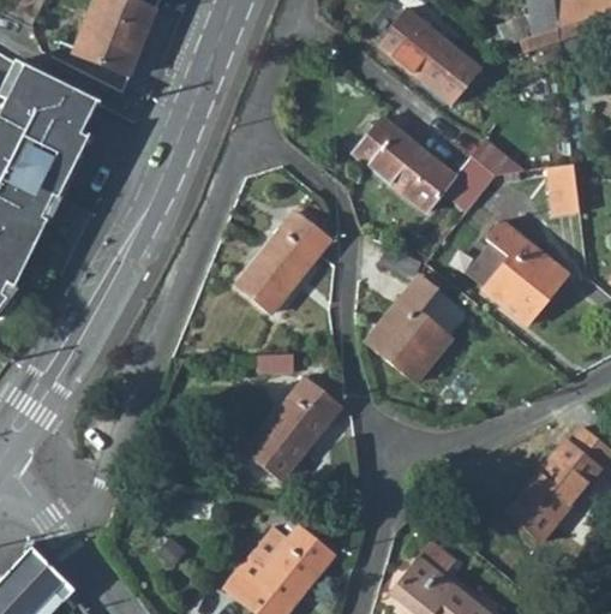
[(10,0),(0,22),(0,24),(31,41),(51,0),(10,0)]
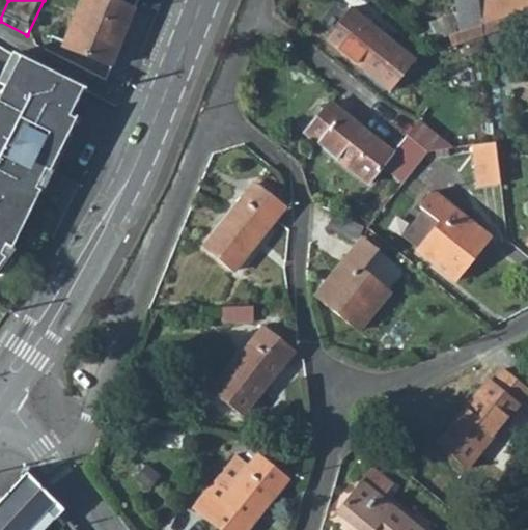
[(83,0),(68,38),(56,32),(50,46),(108,76),(140,0),(83,0)]
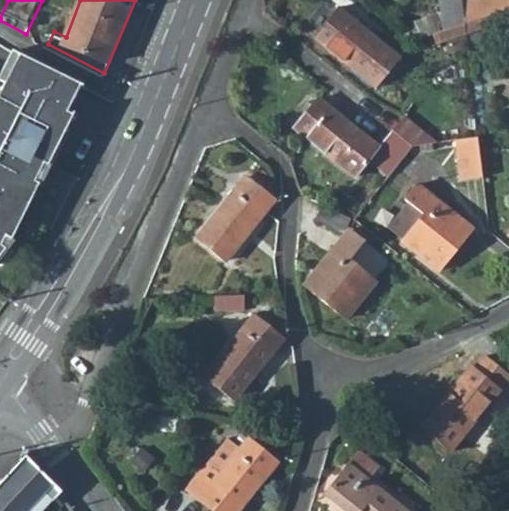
[(439,0),(440,13),(442,31),(443,30),(467,24),(464,0),(439,0)]
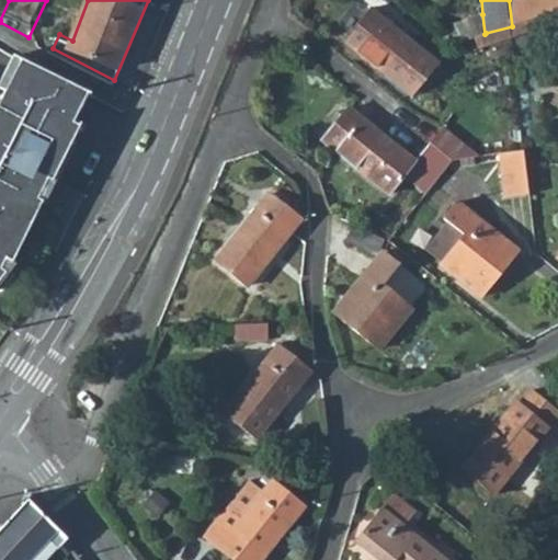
[(527,22),(521,0),(509,0),(512,26),(527,22)]
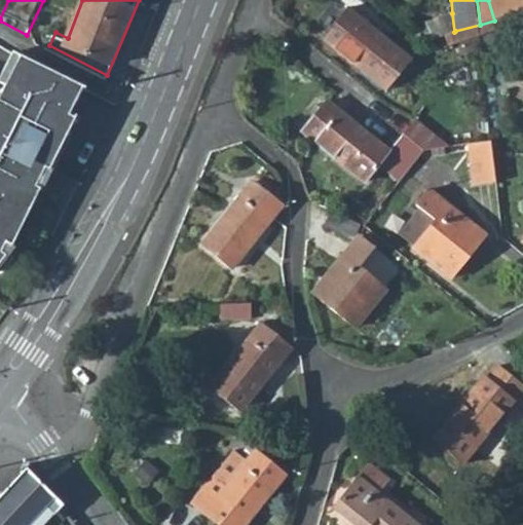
[(522,0),(488,0),(494,21),(522,11),(522,0)]
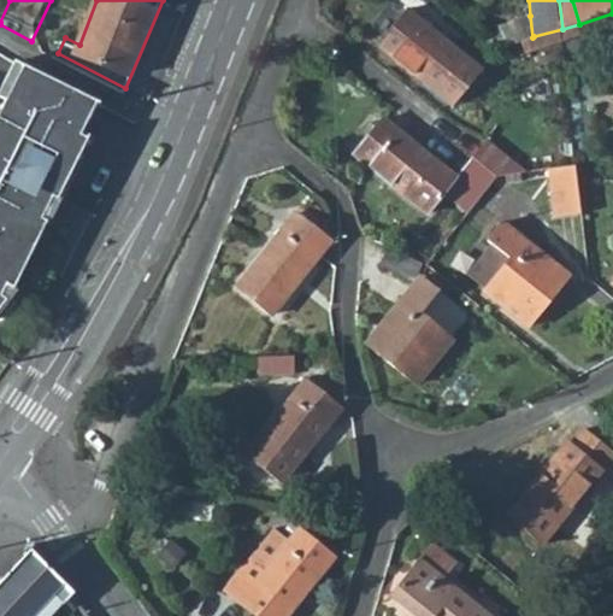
[(476,71),(402,15),(375,50),(448,107),(476,71)]
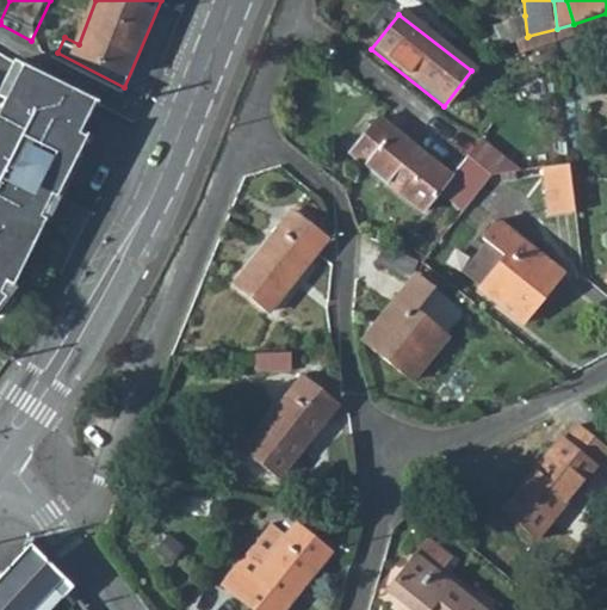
[(525,16),(474,32),(493,48),(516,39),(527,37),(525,16)]
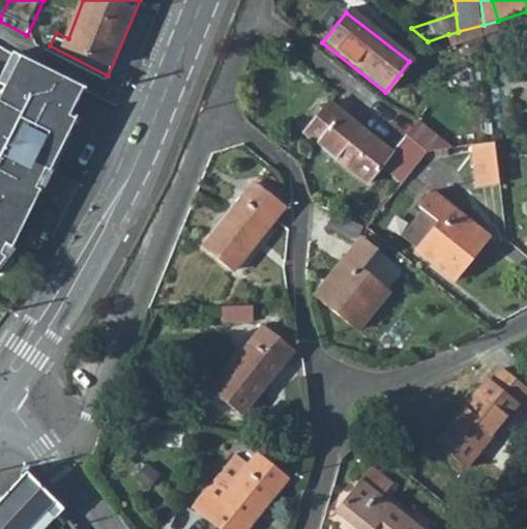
[(484,25),(459,31),(458,32),(448,34),(454,47),(485,36),(484,25)]
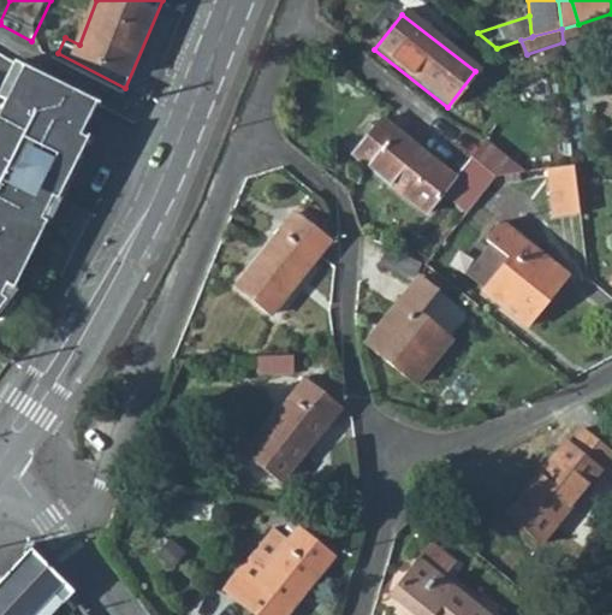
[(29,61),(15,89),(85,129),(101,101),(29,61)]
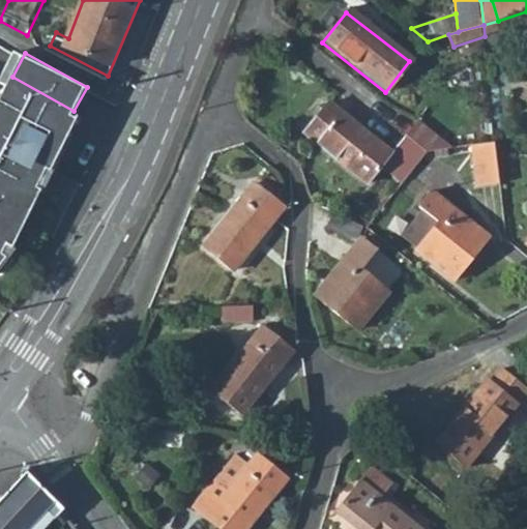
[(0,262),(5,256),(0,252),(0,245),(4,237),(10,240),(41,184),(37,182),(46,167),(50,169),(77,118),(71,115),(74,111),(12,77),(0,98),(0,262)]
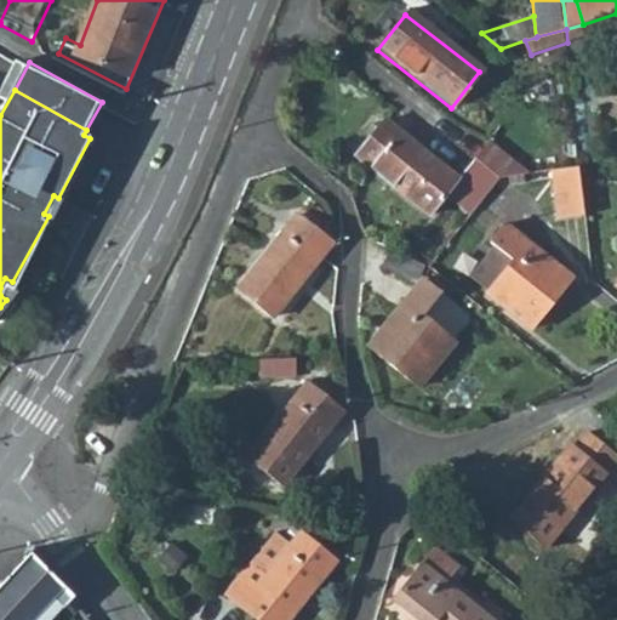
[(429,219),(449,192),(473,211),(475,208),(497,180),(474,161),(457,182),(381,123),(353,159),(429,219)]
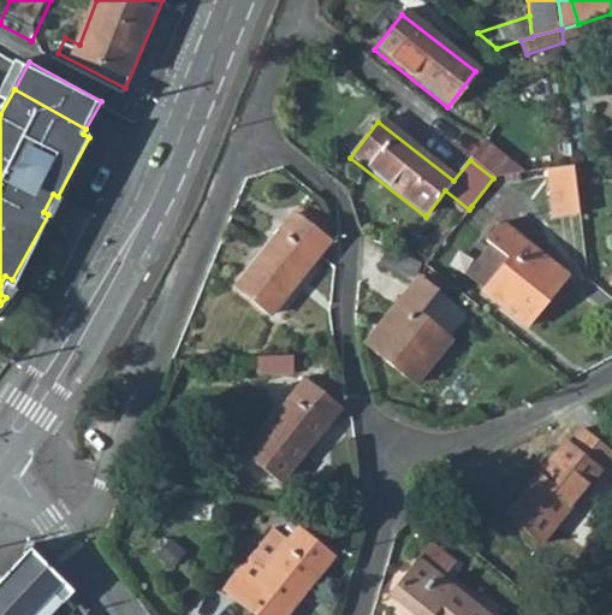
[(533,172),(489,137),(470,160),(493,178),(533,172)]
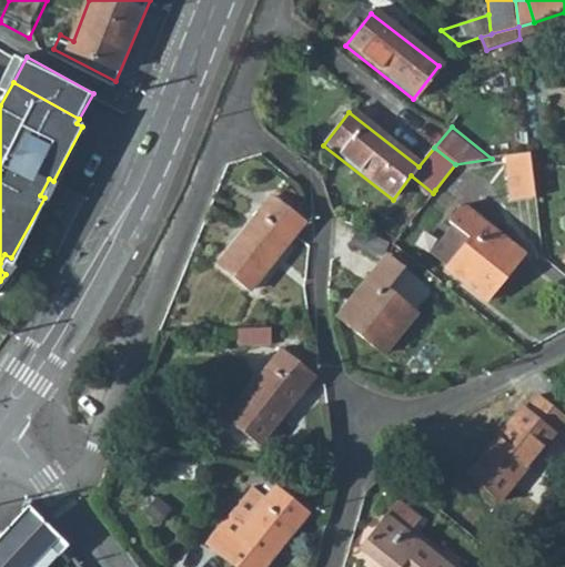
[(532,152),(507,155),(512,201),(537,199),(532,152)]
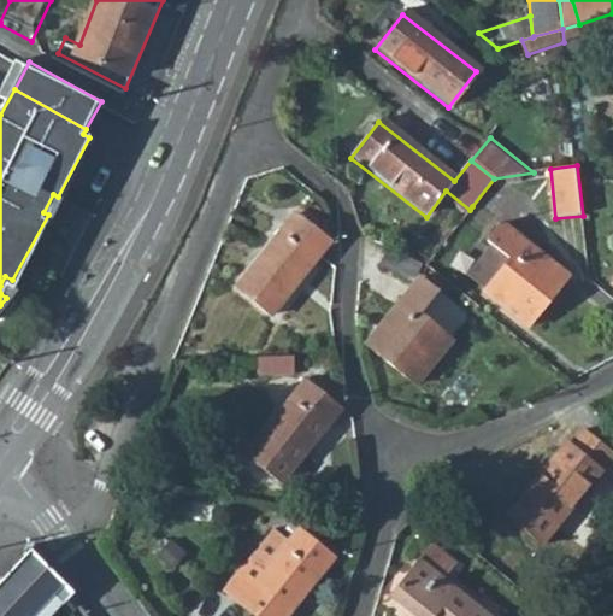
[(58,197),(53,194),(43,212),(48,215),(51,216),(60,199),(58,197)]
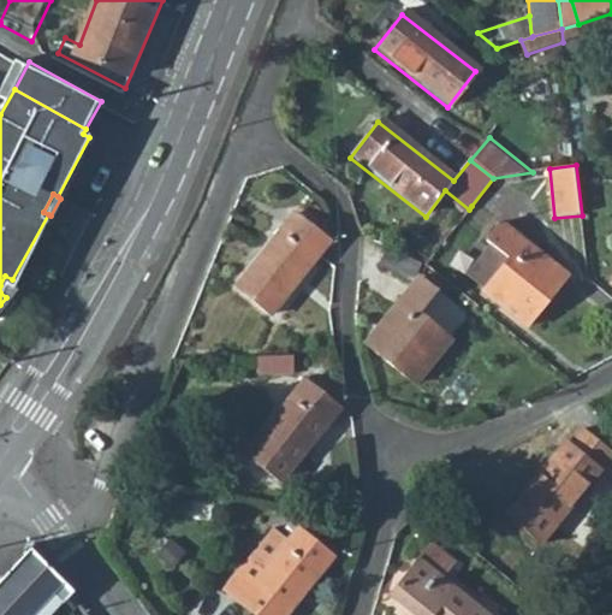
[(328,242),(292,214),(236,288),(272,317),(328,242)]
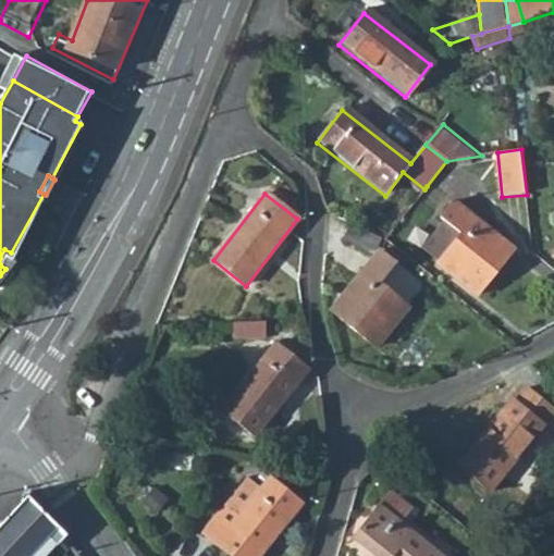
[(516,248),(456,202),(442,221),(462,236),(440,264),(480,295),(516,248)]
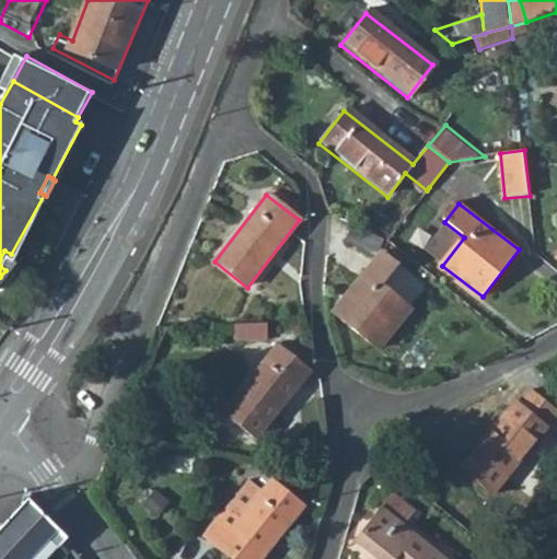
[(374,254),(381,239),(350,225),(344,241),(374,254)]
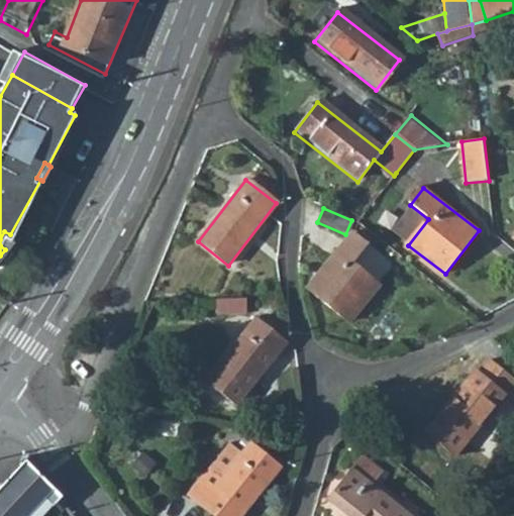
[(369,244),(352,232),(311,288),(353,321),(381,286),(353,265),(369,244)]
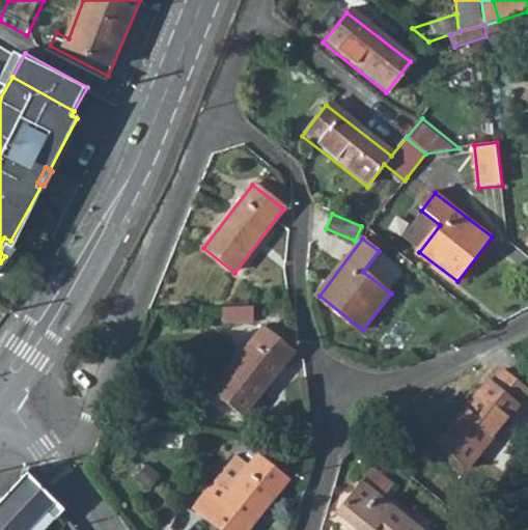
[(228,305),(230,323),(254,321),(252,303),(228,305)]
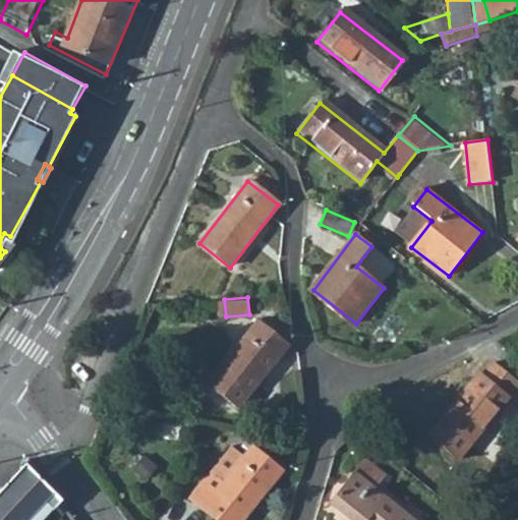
[(289,345),(259,322),(211,383),(241,407),(289,345)]
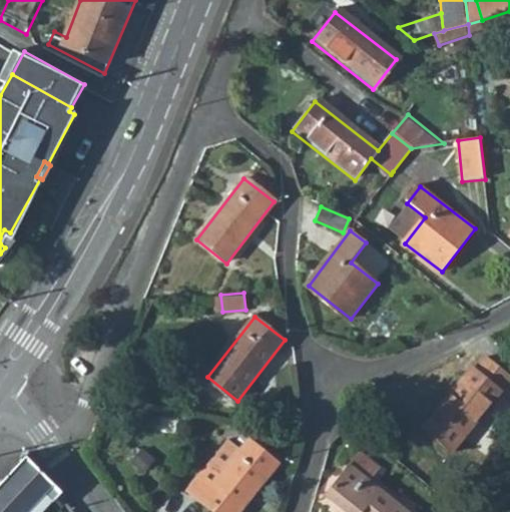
[(474,371),(470,368),(423,429),(454,455),(509,383),(509,377),(484,358),(474,371)]
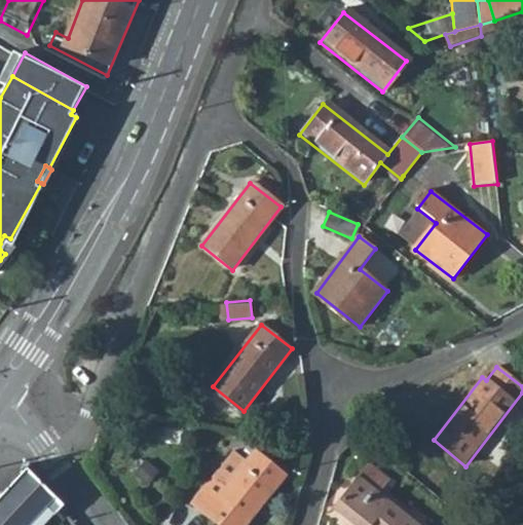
[(246,465),(232,455),(193,505),(218,524),(248,524),(286,477),(256,453),(246,465)]
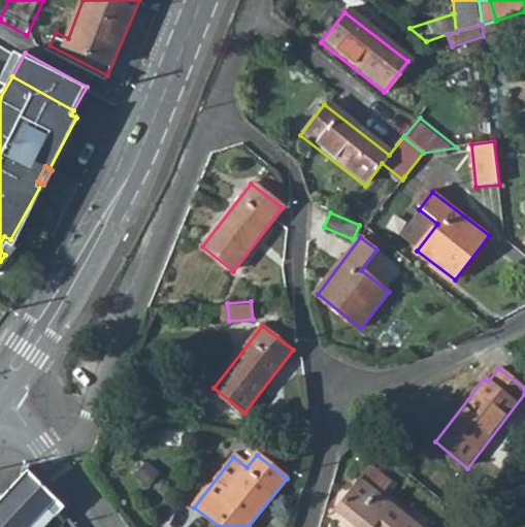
[(372,462),(361,478),(383,494),(394,479),(372,462)]
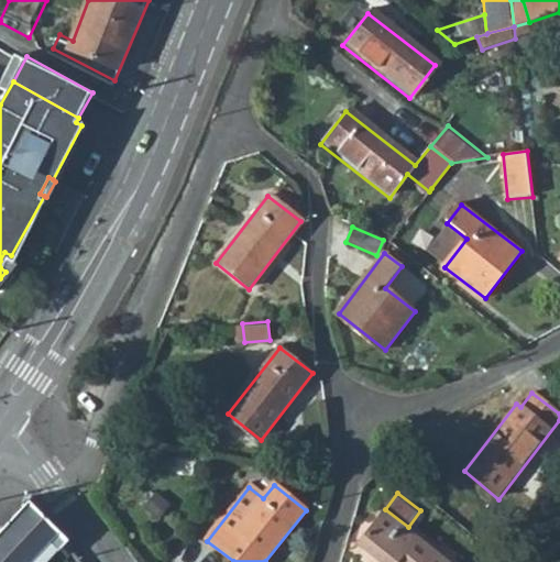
[(32,504),(0,538),(0,561),(34,561),(63,532),(63,531),(32,504)]
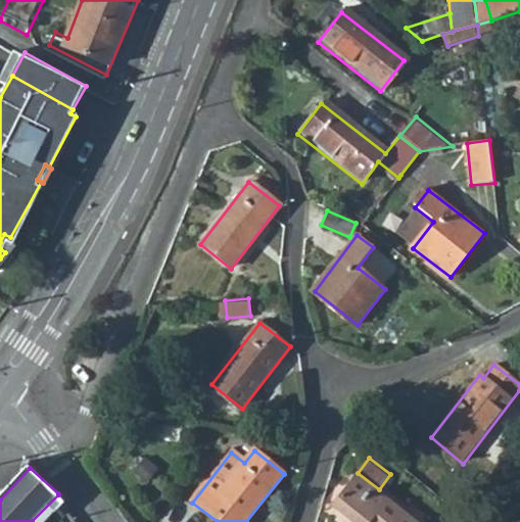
[(379,489),(358,473),(336,503),(361,521),(421,521),(379,489)]
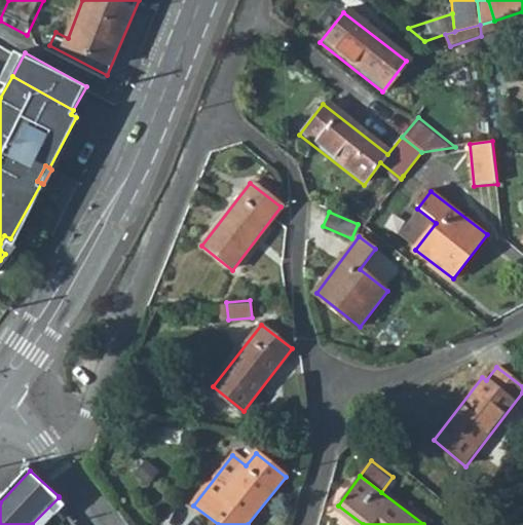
[(59,497),(32,524),(44,524),(65,505),(59,497)]
